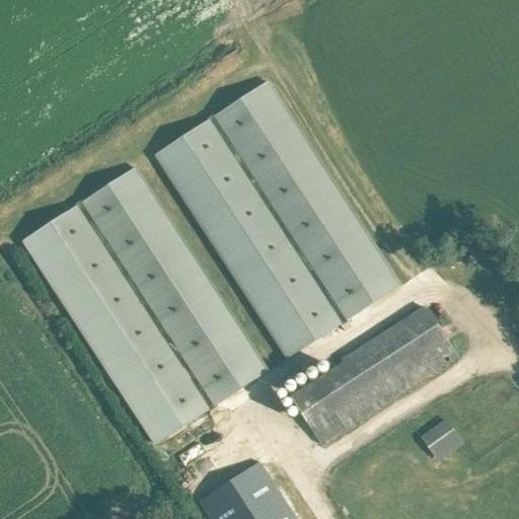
[(154,155),(288,360),(400,286),(268,81),(154,155)]
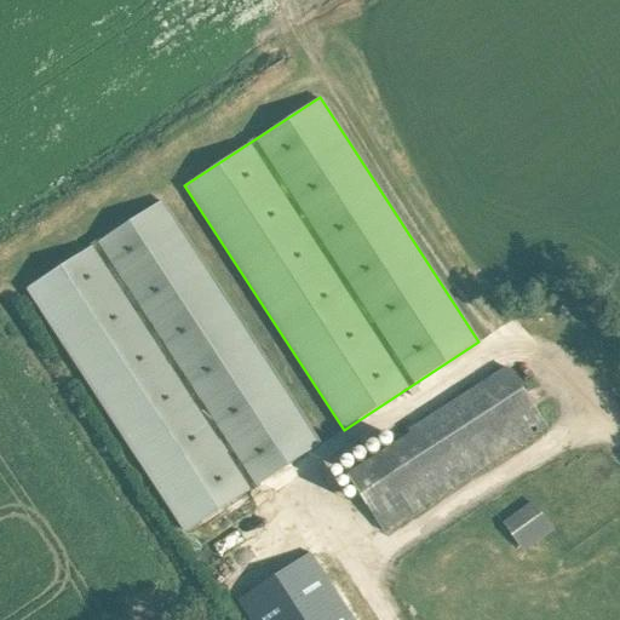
[(320,445),(162,201),(28,288),(185,532),(320,445)]
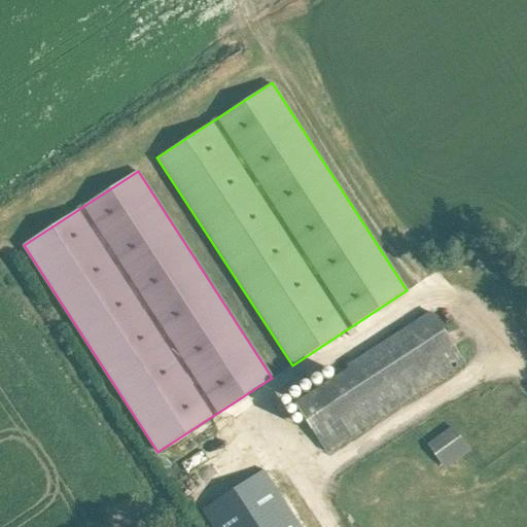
[(292,399),(325,451),(464,362),(431,311),(292,399)]
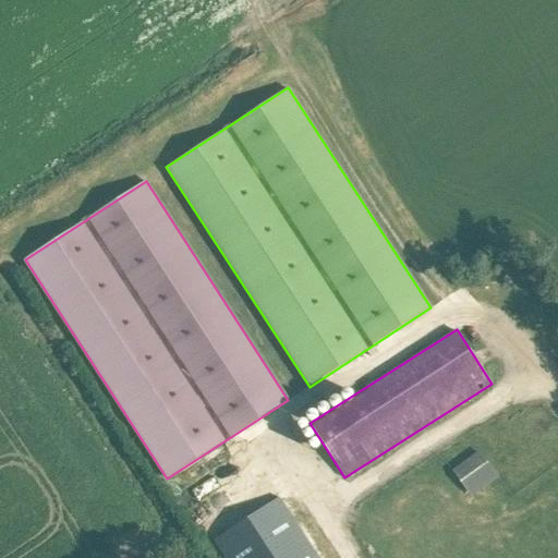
[(477,449),(448,468),(465,496),(495,477),(477,449)]
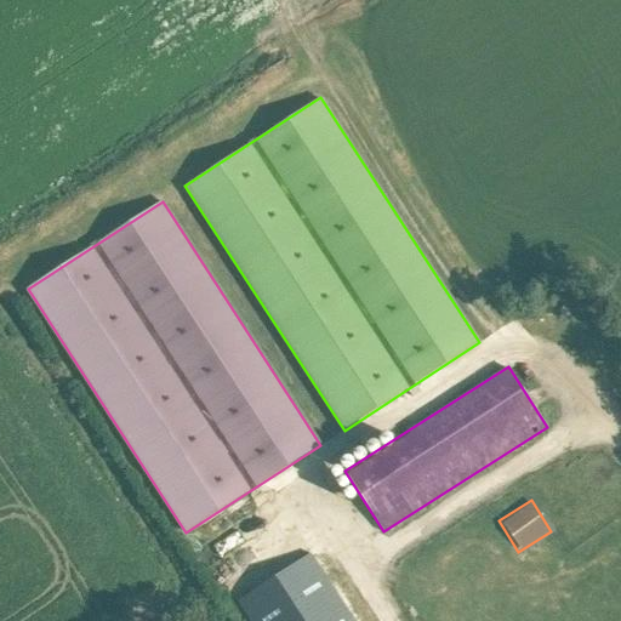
[(227,584),(251,620),(355,620),(301,536),(227,584)]
